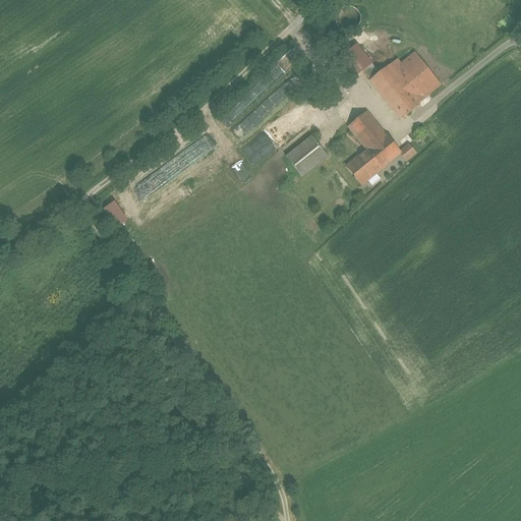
[(349,26),(352,25),(356,22),(358,19),(358,15),(357,10),(355,7),(350,5),(345,5),(341,6),(338,10),(337,14),(337,18),(338,21),(342,25),(345,26),(349,26)]
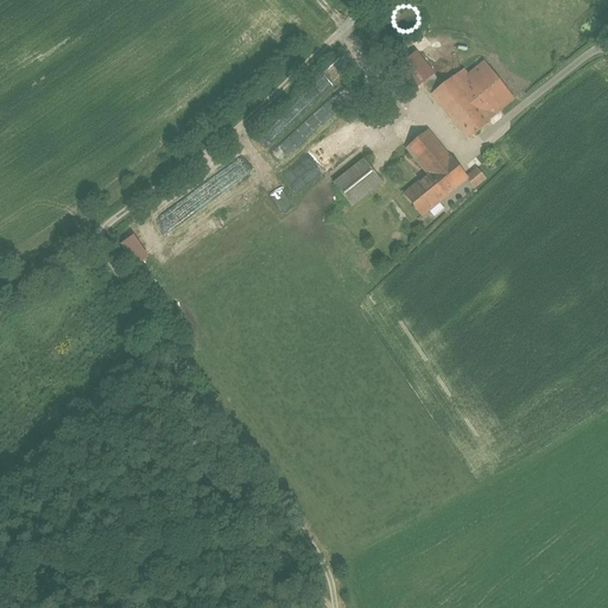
[(415,48),(403,58),(422,81),(431,93),(443,82),(415,48)]
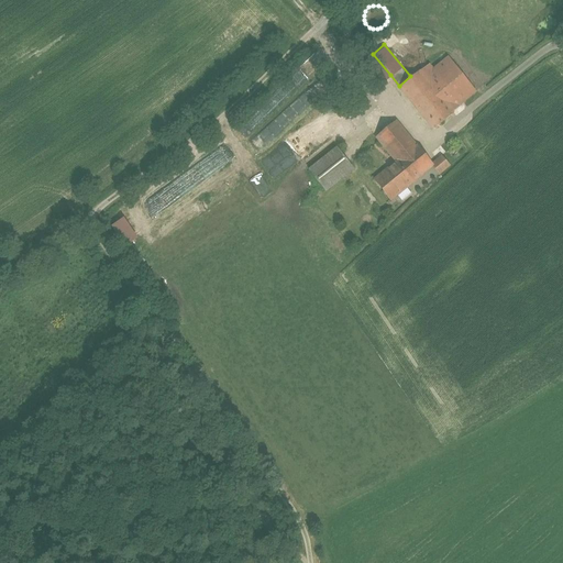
[(362,63),(378,84),(390,75),(373,54),(362,63)]
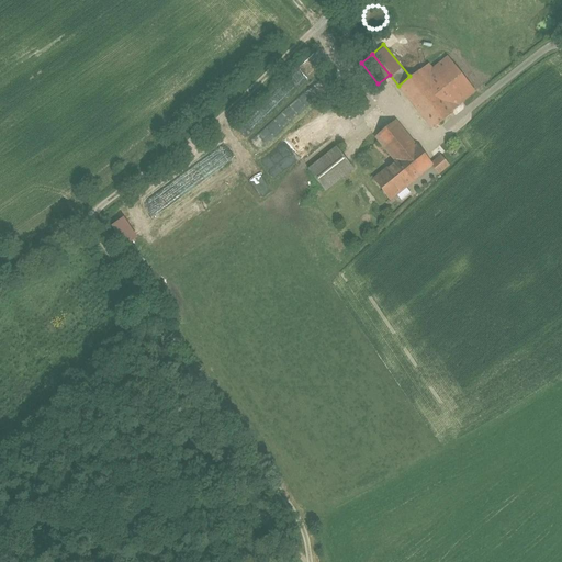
[(409,76),(398,86),(433,127),(476,91),(447,55),(433,66),(428,62),(409,76)]
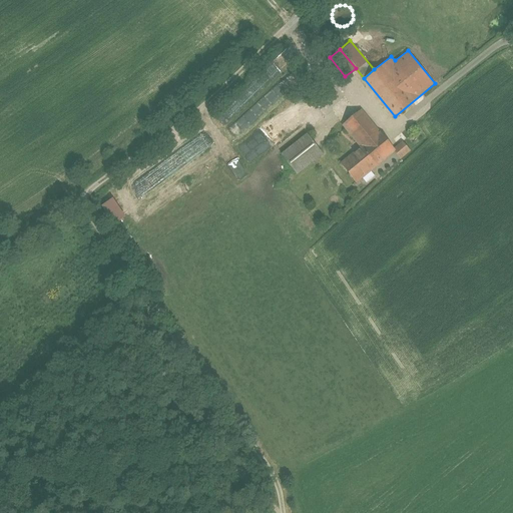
[(266,107),(281,96),(276,90),(261,101),(266,107)]
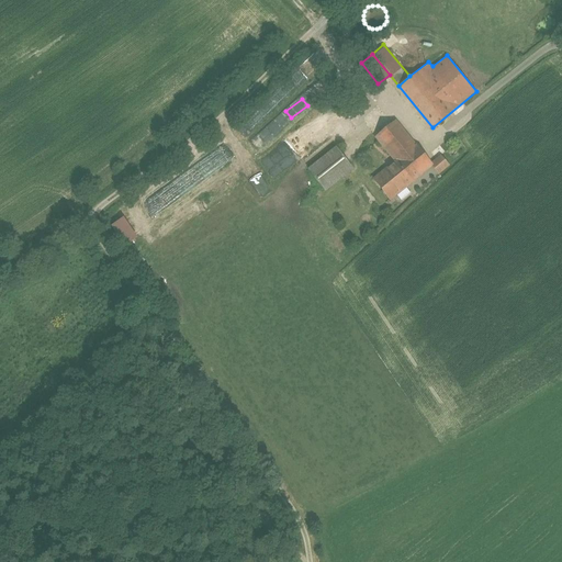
[(269,139),(291,119),(284,112),(263,133),(269,139)]
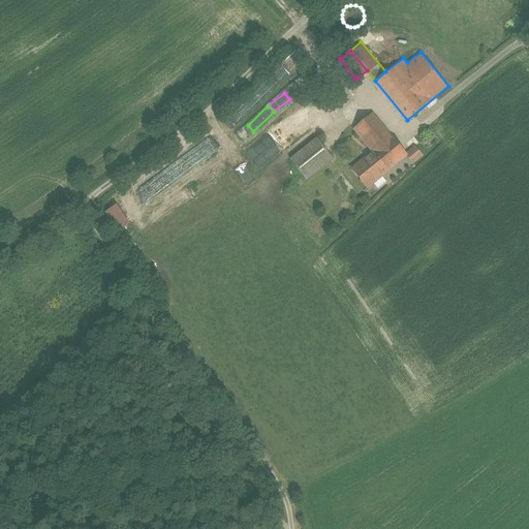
[(371,149),(349,168),(367,188),(406,152),(369,112),(351,128),(371,149)]
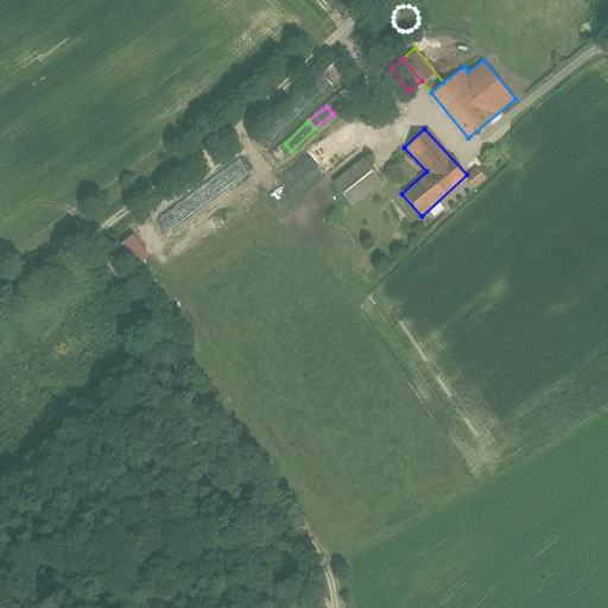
[(382,163),(391,156),(380,143),(372,150),(382,163)]
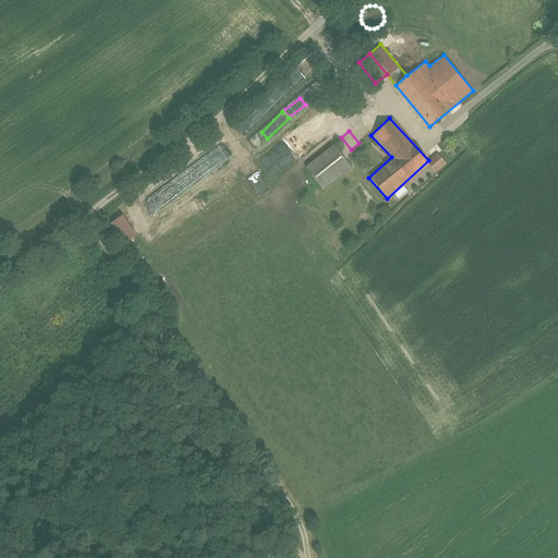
[(288,154),(298,148),(294,140),(276,148),(283,164),(291,160),(288,154)]
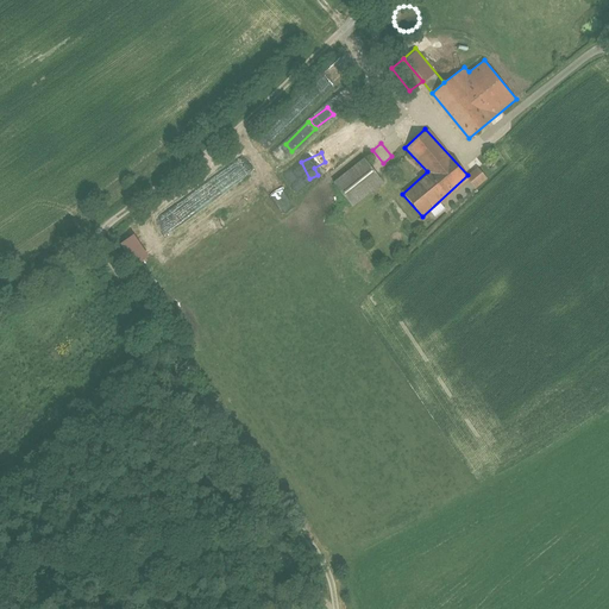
[(331,182),(352,207),(385,181),(364,155),(331,182)]
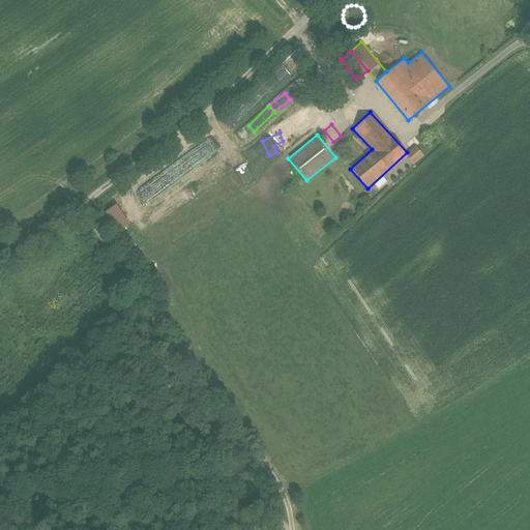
[(417,147),(408,156),(416,165),(425,155),(417,147)]
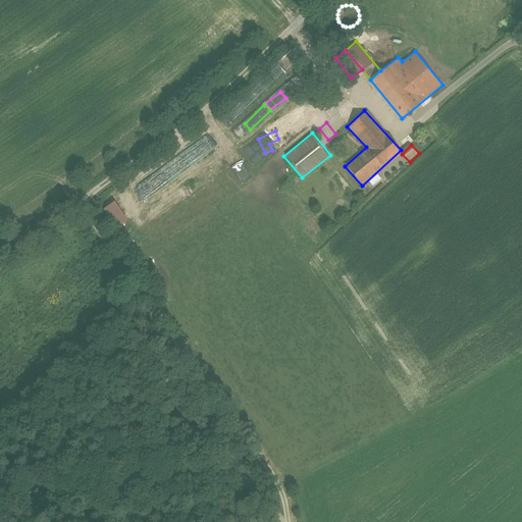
[(106,209),(119,228),(132,221),(119,201),(106,209)]
